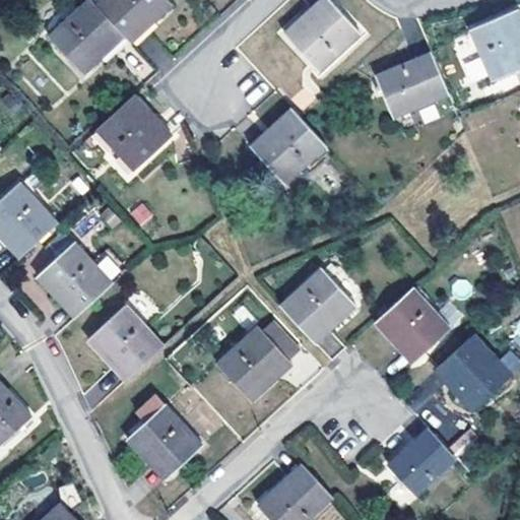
[(92,5),(86,0),(84,0),(46,37),(81,74),(121,37),(92,5)]
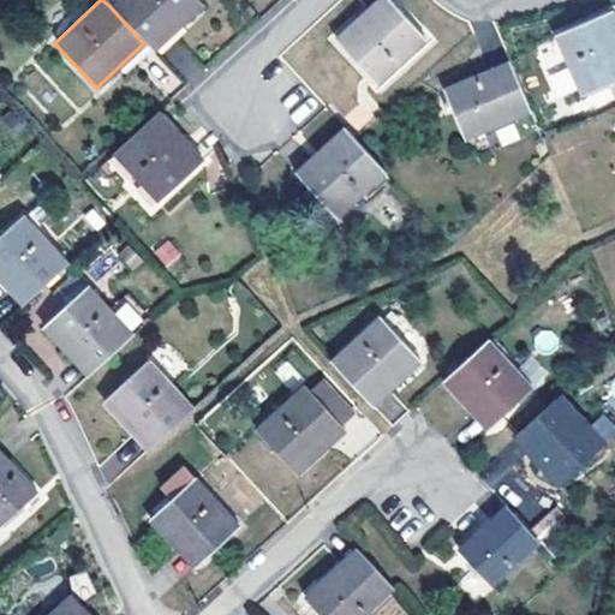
[(171,18),(178,27),(201,5),(195,0),(115,0),(109,6),(143,43),(171,18)]
